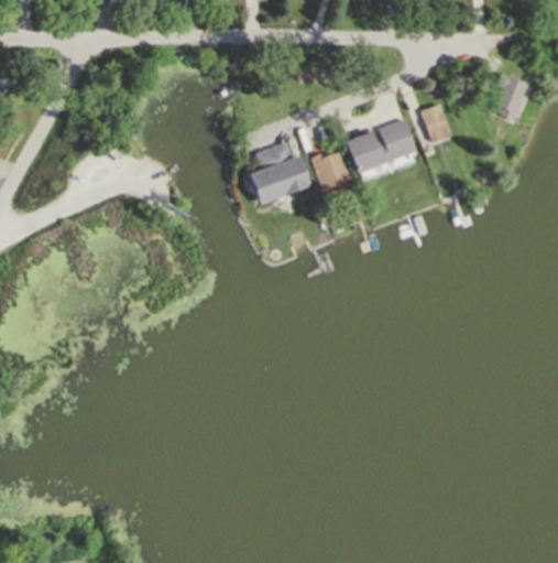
[(0,67),(8,65),(14,83),(0,87),(0,67)]
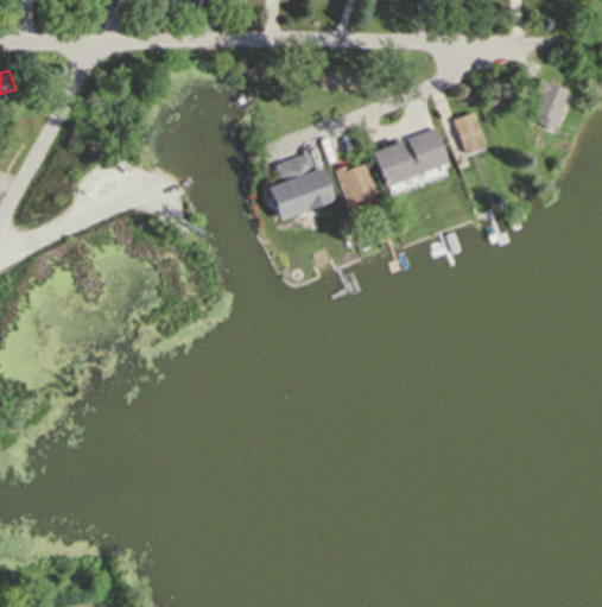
[(552,132),(530,122),(543,93),(536,90),(542,78),(570,90),(552,132)]
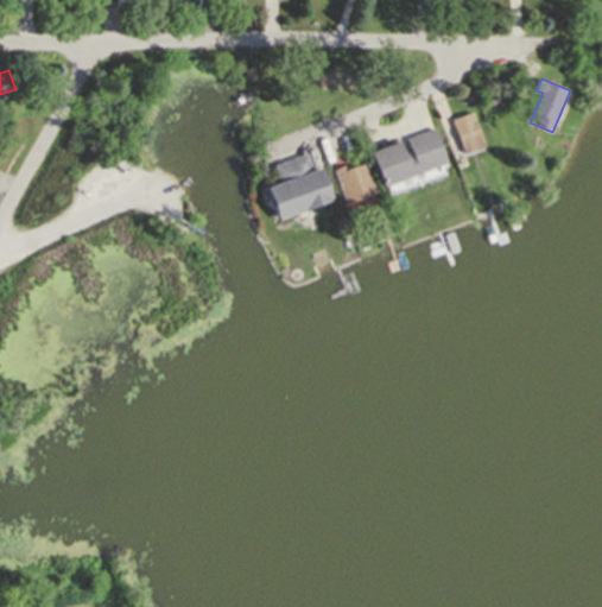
[(492,102),(487,93),(502,87),(507,96),(492,102)]
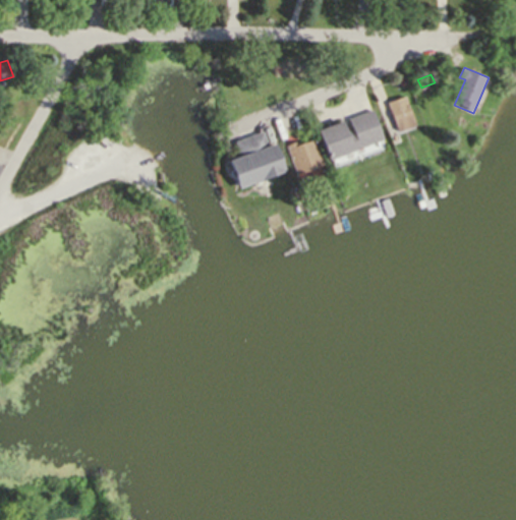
[(402,85),(400,79),(408,76),(411,82),(402,85)]
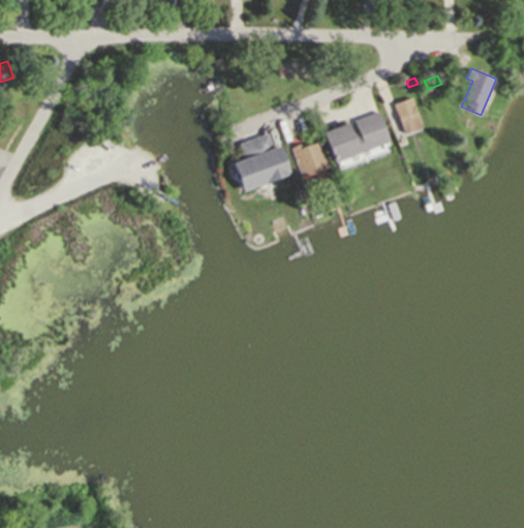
[(395,104),(413,96),(423,120),(404,127),(395,104)]
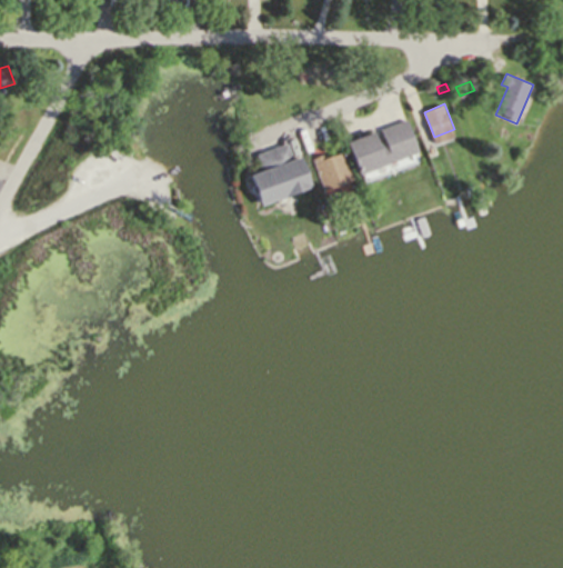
[(360,175),(348,143),(409,119),(421,150),(360,175)]
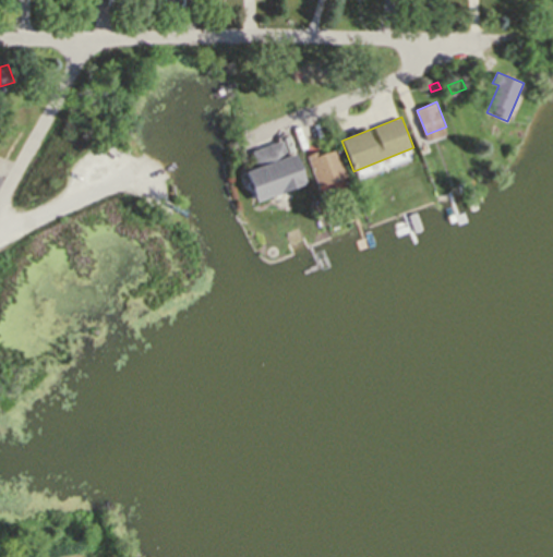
[(259,202),(248,171),(259,167),(253,152),(285,141),(290,155),(298,153),(309,184),(259,202)]
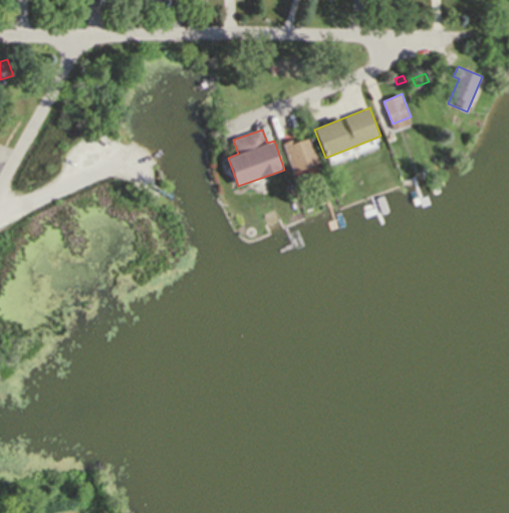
[(284,144),(298,139),(298,141),(312,136),(322,164),(295,174),(284,144)]
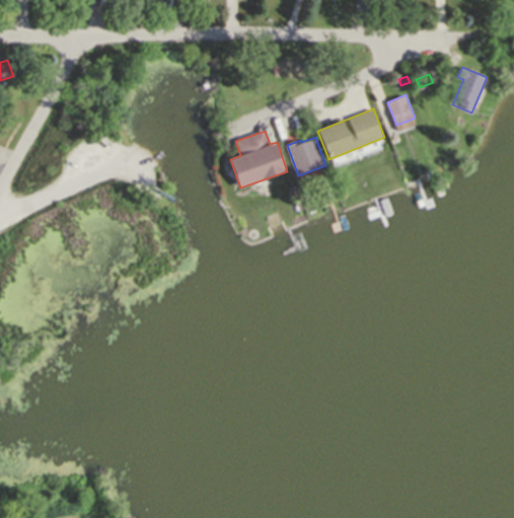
All buildings are outlined.
